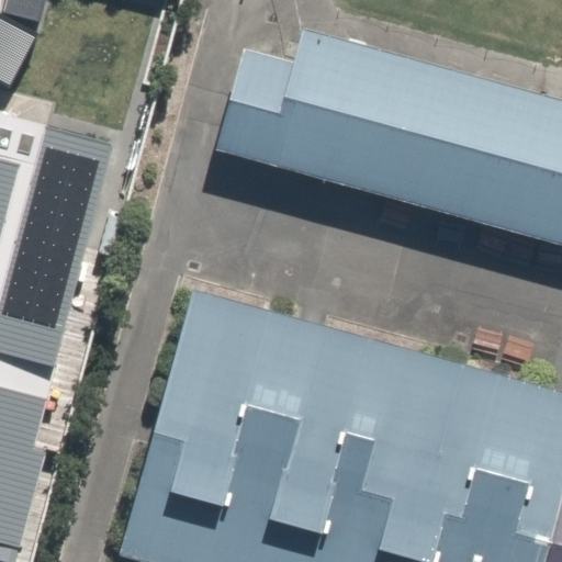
[(144,0),(3,0),(0,14),(0,58),(122,89),(144,0)]
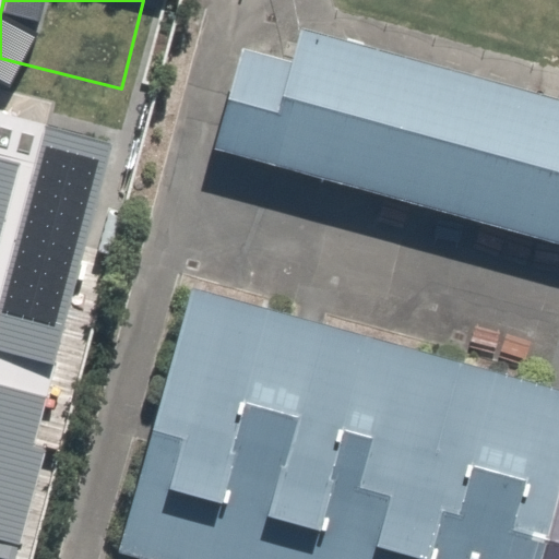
[(558,99),(301,31),(293,63),(244,50),(215,152),(558,247),(558,99)]
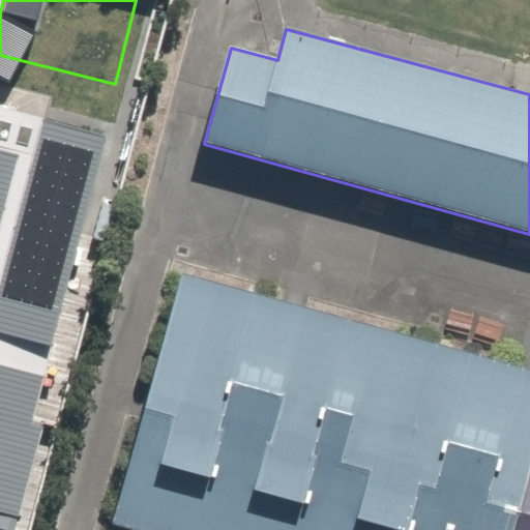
[(26,199),(0,190),(0,445),(45,458),(108,221),(56,206),(59,198),(29,190),(26,199)]
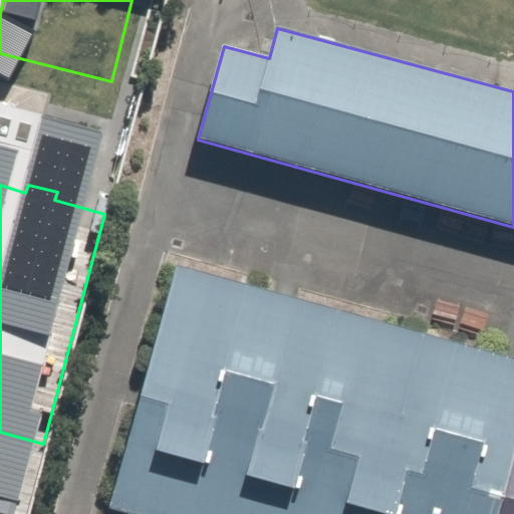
[(503,513),(513,475),(513,359),(177,266),(109,510),(123,513),(503,513)]
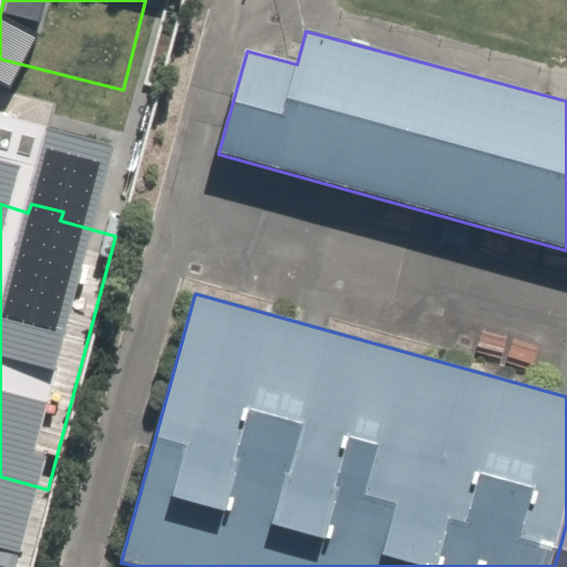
[(566,566),(566,524),(555,566),(566,566)]
